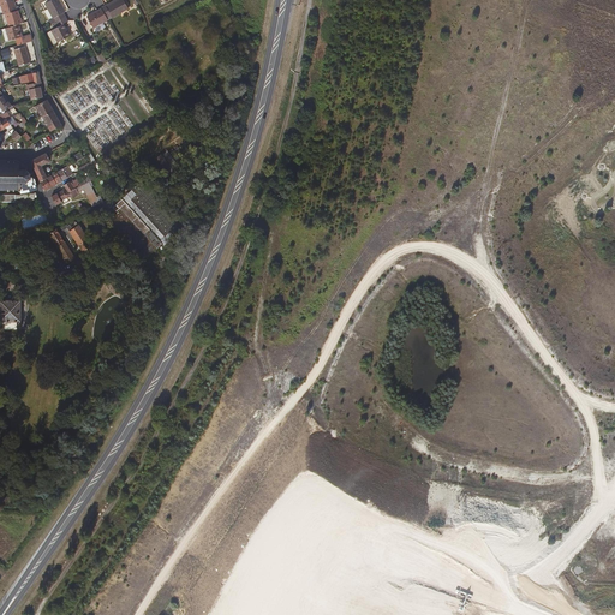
[(7,15),(19,11),(17,5),(17,6),(15,0),(6,0),(1,1),(6,15),(7,15)]
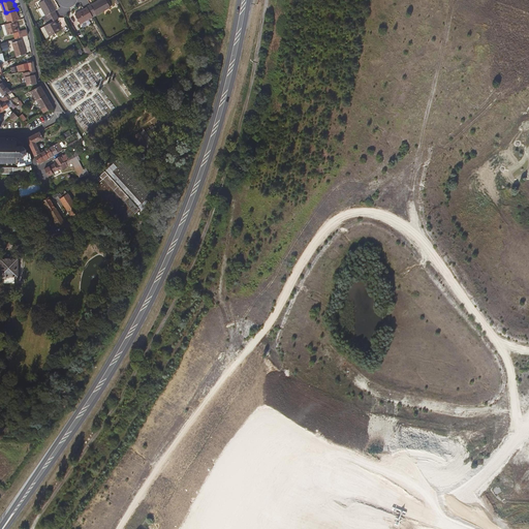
[(42,18),(45,16),(48,20),(57,16),(55,11),(57,11),(51,0),(45,0),(39,3),(41,7),(38,9),(42,18)]
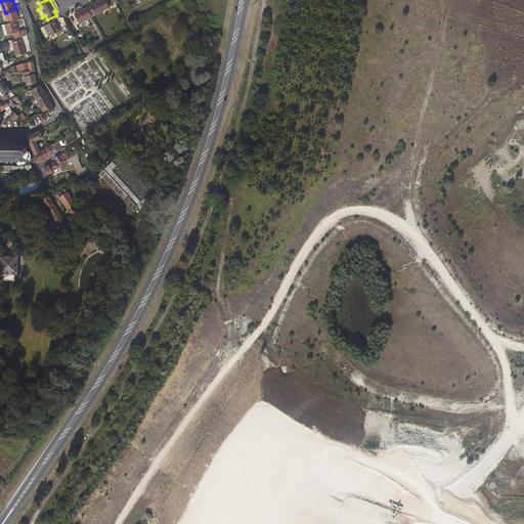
[(90,6),(87,8),(87,9),(91,16),(95,14),(96,17),(111,10),(105,1),(91,8),(90,6)]
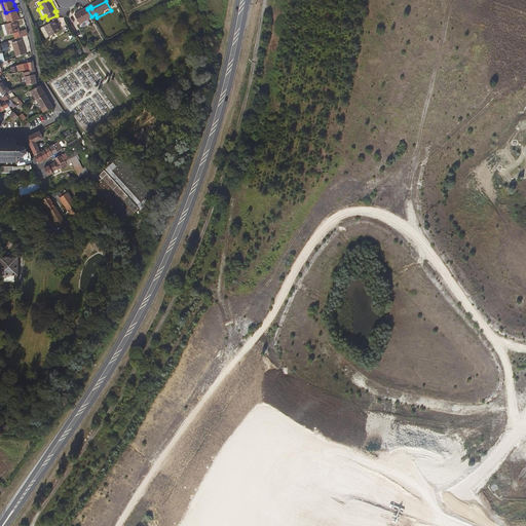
[(19,12),(16,8),(16,9),(6,12),(9,24),(14,22),(17,22),(22,20),(19,12)]
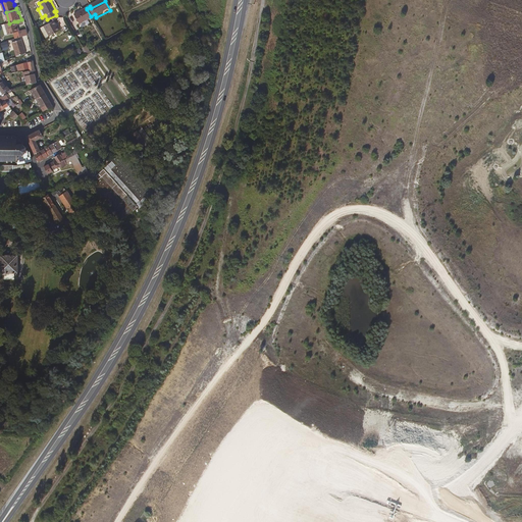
[(91,16),(87,9),(75,15),(81,24),(92,18),(91,16)]
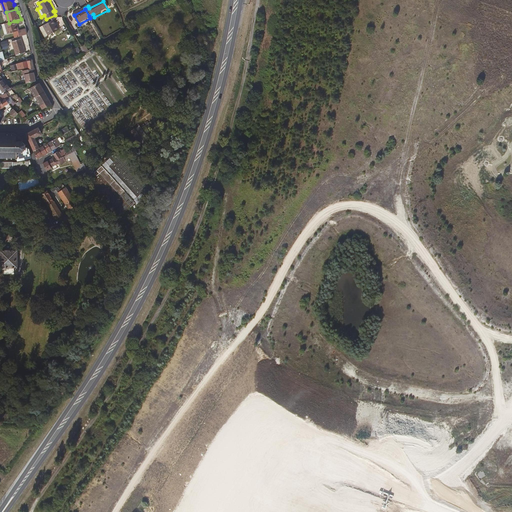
[(55,15),(46,19),(45,20),(47,23),(39,27),(44,37),(58,29),(53,20),(57,18),(55,15)]
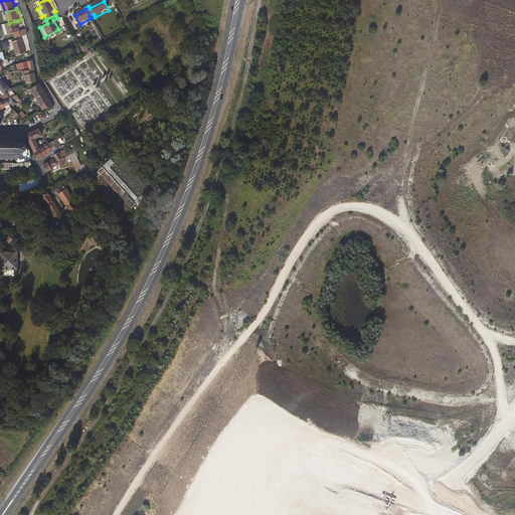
[(17,29),(14,21),(9,23),(5,24),(8,35),(17,32),(18,32),(17,29)]
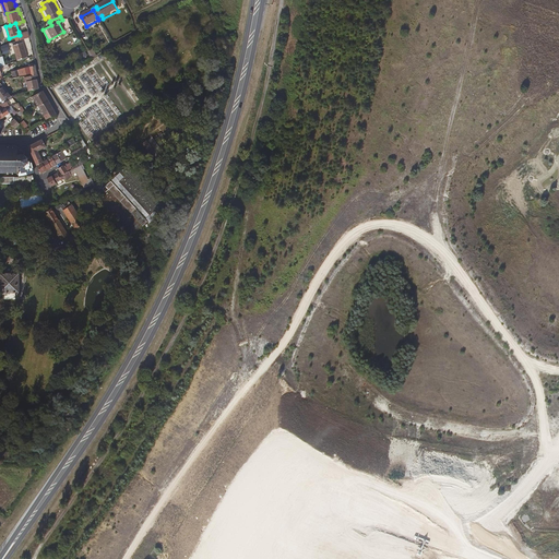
[(28,32),(20,35),(22,42),(30,39),(30,34),(28,32)]
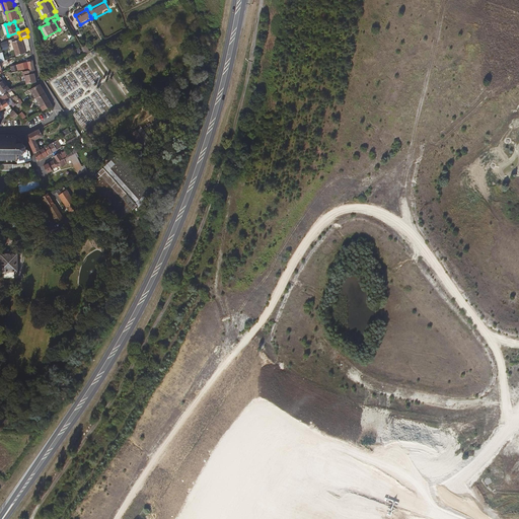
[(25,55),(22,42),(12,45),(16,58),(25,55)]
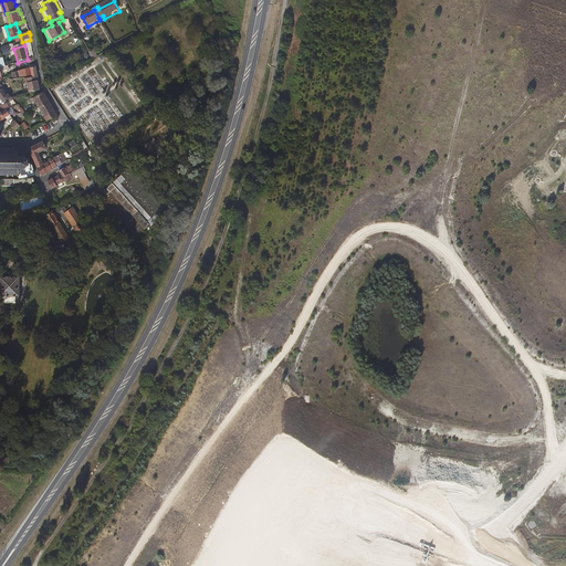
[(7,66),(0,67),(0,79),(1,79),(2,83),(7,81),(6,76),(7,76),(6,72),(12,71),(11,65),(7,66)]
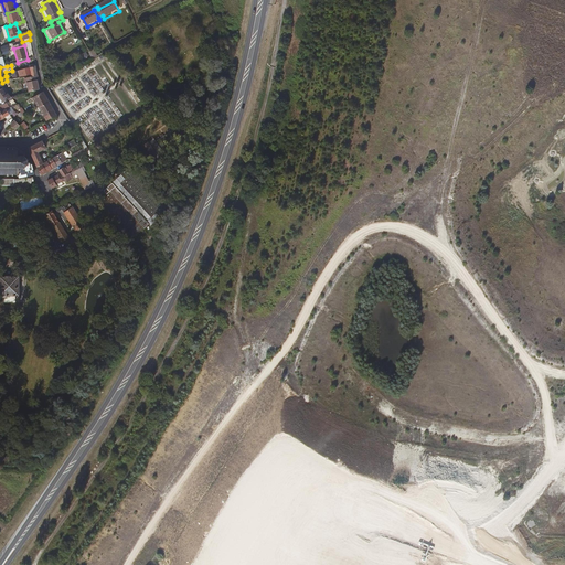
[(30,68),(19,72),(21,77),(30,76),(29,72),(31,72),(32,75),(38,74),(35,66),(30,68)]
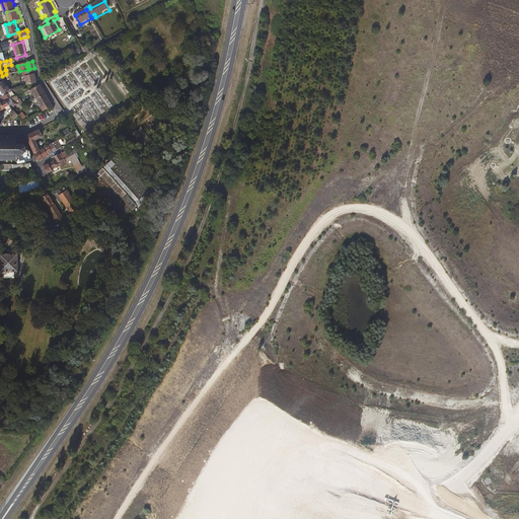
[(34,73),(35,73),(34,69),(22,72),(23,76),(25,76),(27,84),(36,82),(34,73)]
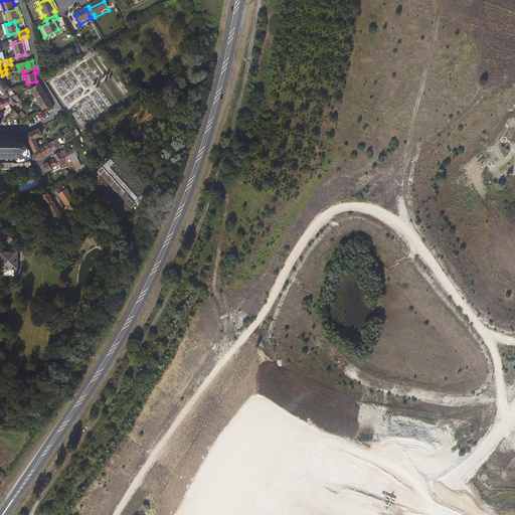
[(11,91),(4,81),(3,81),(0,83),(0,89),(4,95),(11,91)]
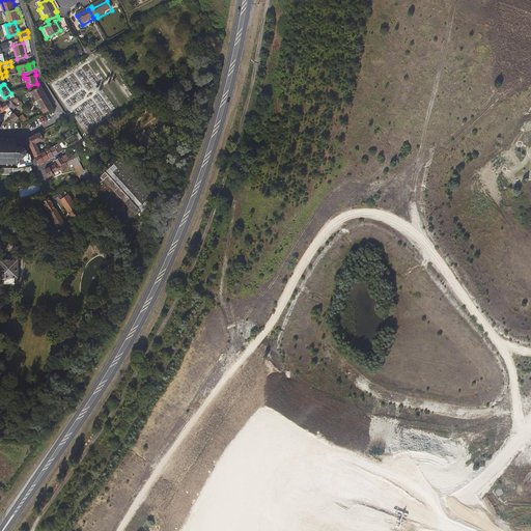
[(38,101),(47,95),(42,86),(32,92),(37,101),(38,101)]
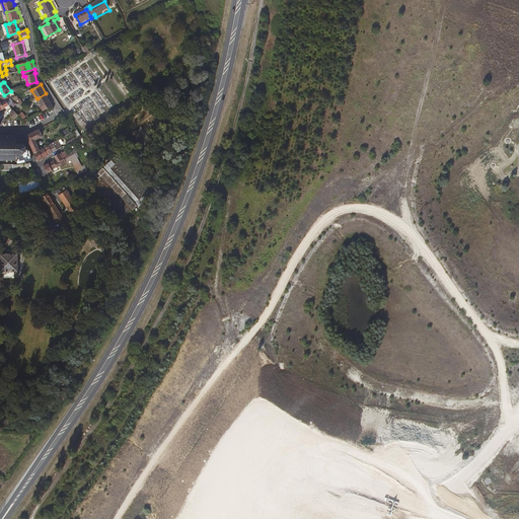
[(43,106),(51,101),(46,93),(38,98),(43,106)]
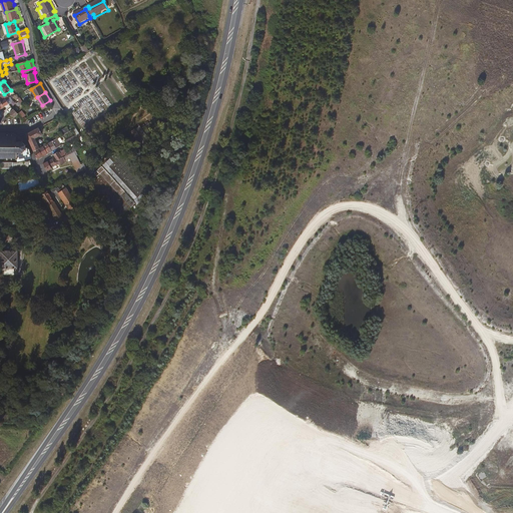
[(10,105),(13,109),(22,104),(19,99),(10,105)]
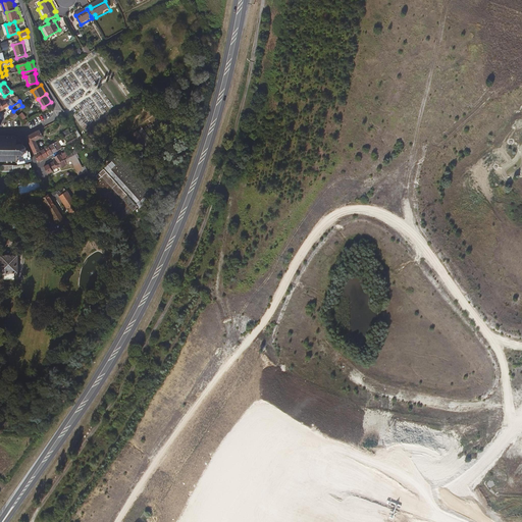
[(4,102),(1,103),(0,103),(0,112),(1,114),(4,112),(4,111),(10,107),(7,102),(6,102),(4,103),(4,102)]
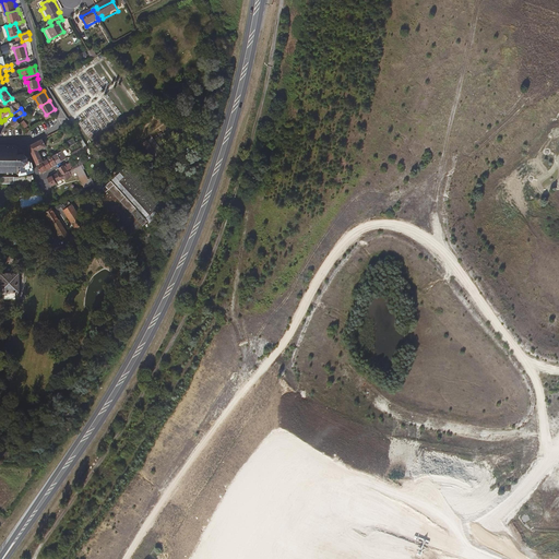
[(20,125),(14,119),(10,123),(14,129),(20,125)]
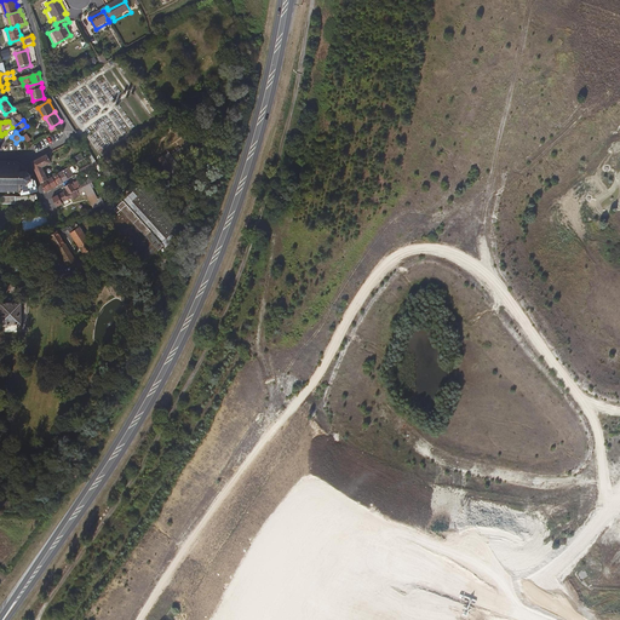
[(34,162),(41,184),(47,181),(50,179),(44,168),(53,162),(49,155),(34,162)]
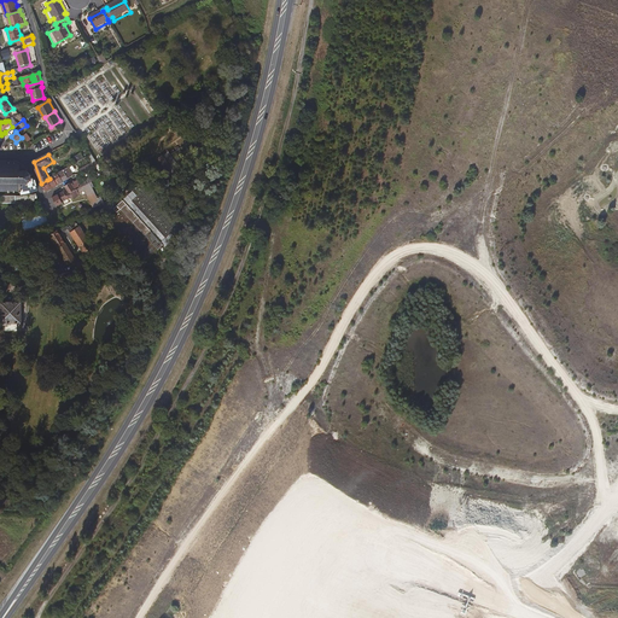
[(0,191),(1,192),(1,191),(9,191),(9,192),(10,192),(10,191),(13,191),(13,192),(15,192),(15,191),(19,191),(19,192),(21,192),(21,191),(28,191),(29,192),(36,188),(31,181),(28,179),(29,175),(30,176),(30,175),(27,172),(27,170),(25,170),(25,172),(22,172),(22,168),(23,167),(22,167),(21,167),(19,164),(17,164),(13,164),(13,163),(12,163),(12,164),(10,164),(10,163),(9,163),(9,164),(0,164),(0,163),(0,191)]
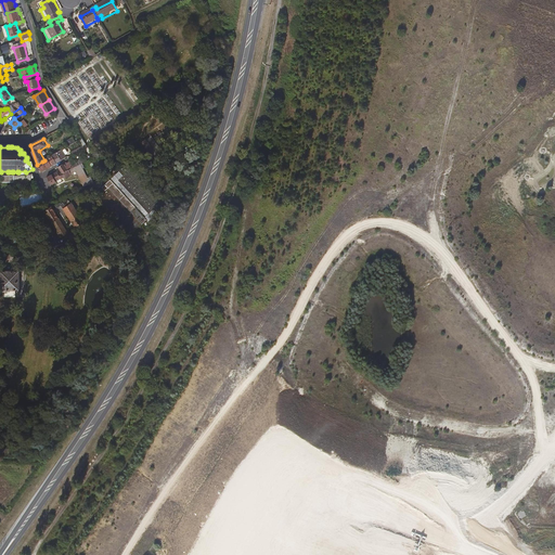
[(59,156),(56,153),(53,155),(57,163),(64,158),(61,155),(59,156)]
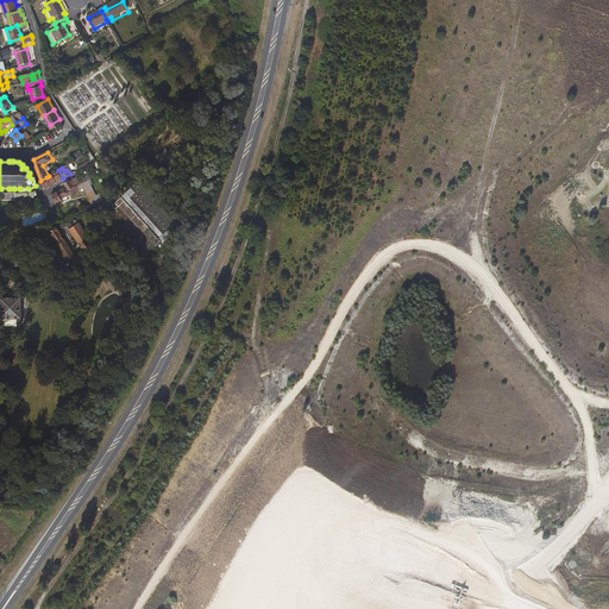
[(63,179),(58,170),(52,174),(57,182),(63,179)]
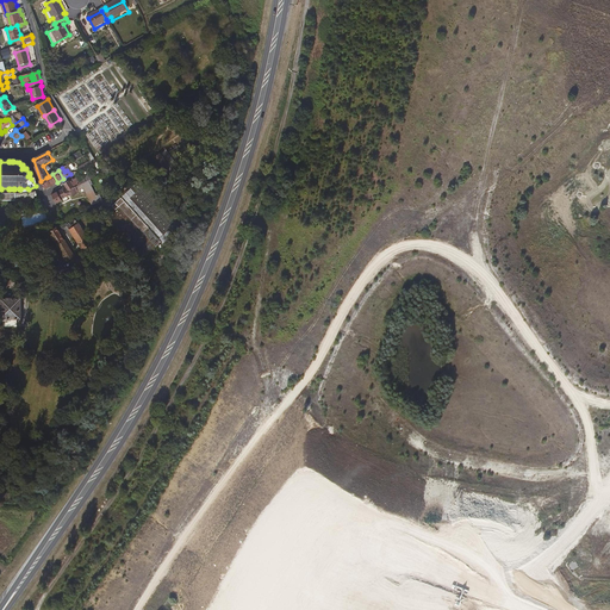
[(57,182),(53,174),(49,176),(47,178),(51,186),(57,182)]
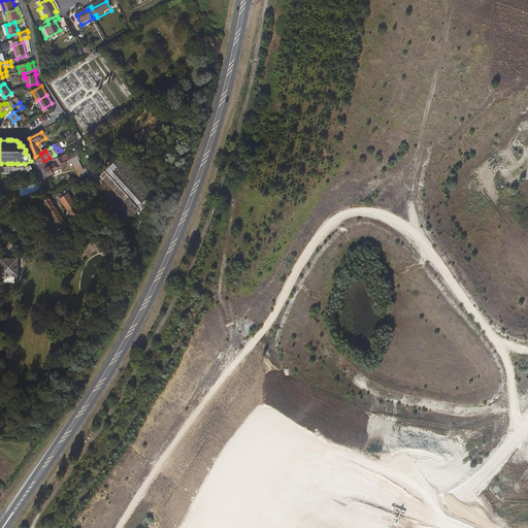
[(40,154),(35,157),(39,164),(44,161),(40,154)]
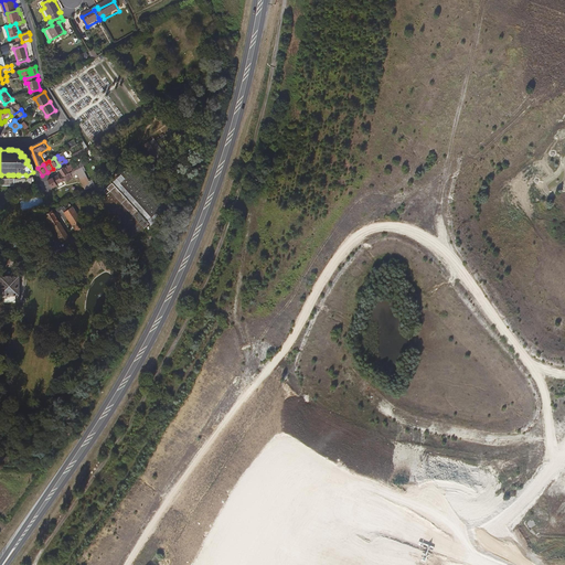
[(60,170),(64,177),(65,176),(70,173),(72,172),(75,171),(72,164),(67,167),(65,168),(60,170)]
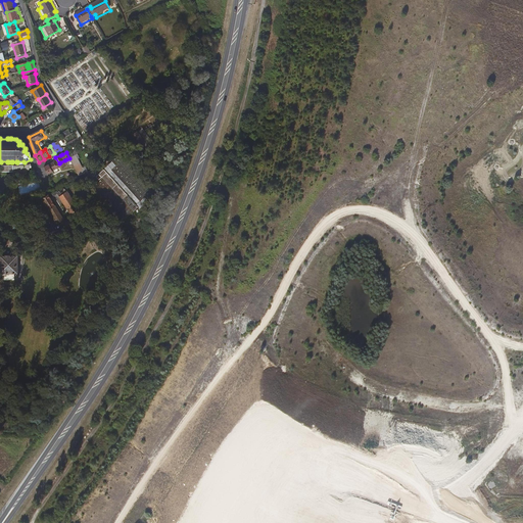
[(80,175),(86,172),(77,154),(74,155),(70,157),(72,160),(80,175)]
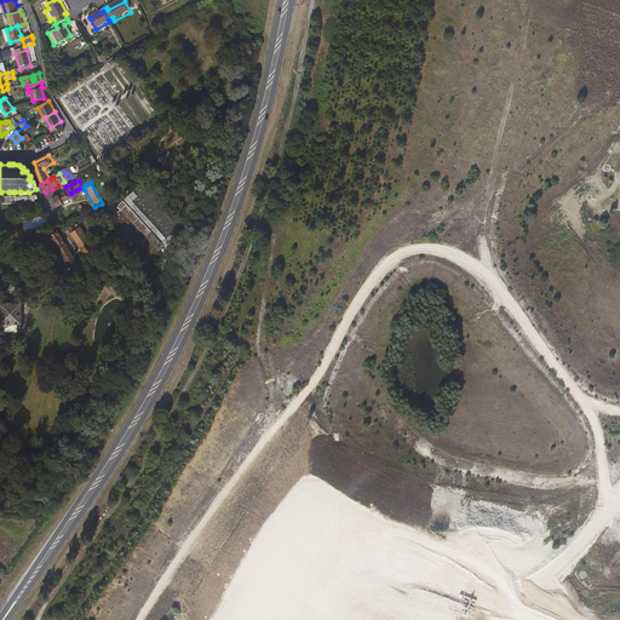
[(138,195),(133,190),(114,207),(118,211),(124,206),(160,247),(164,244),(167,247),(178,236),(173,230),(166,237),(132,200),(138,195)]
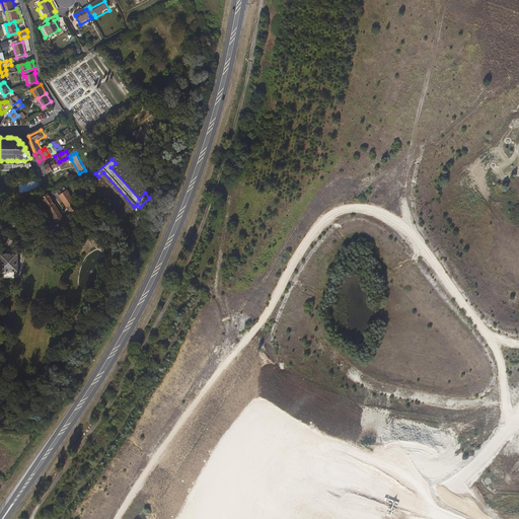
[(54,169),(57,167),(56,164),(54,161),(45,167),(49,173),(54,169)]
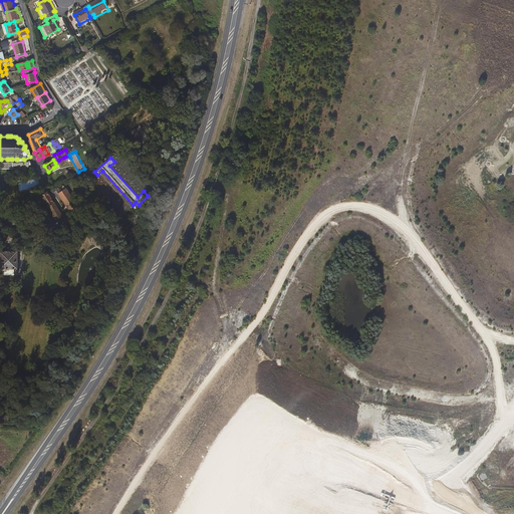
[(61,191),(59,189),(57,191),(69,211),(76,206),(66,188),(61,191)]
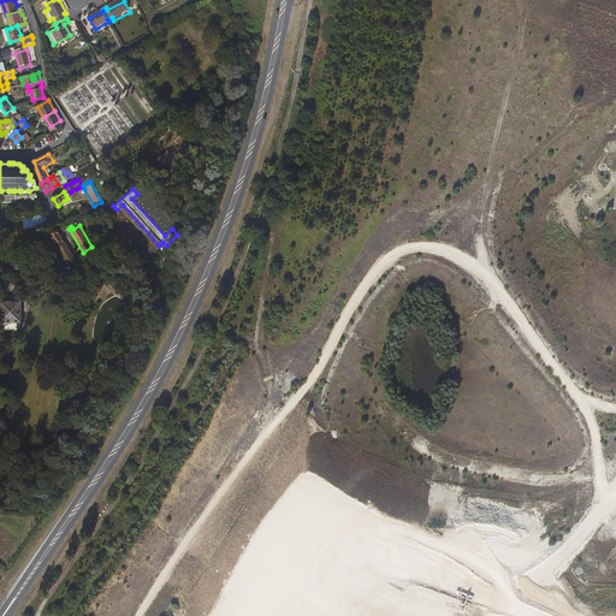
[(73,258),(57,230),(49,234),(66,262),(73,258)]
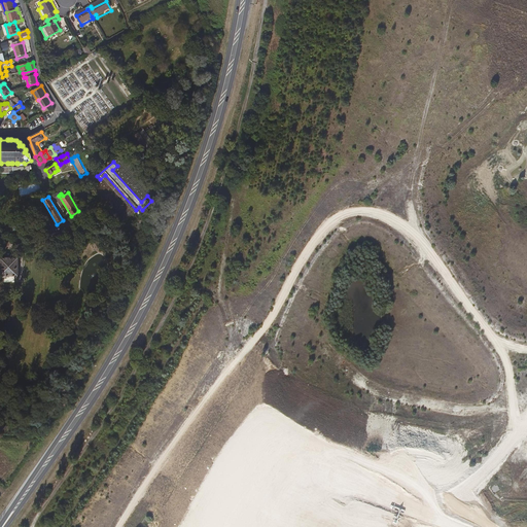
[(48,240),(56,238),(53,230),(45,232),(48,240)]
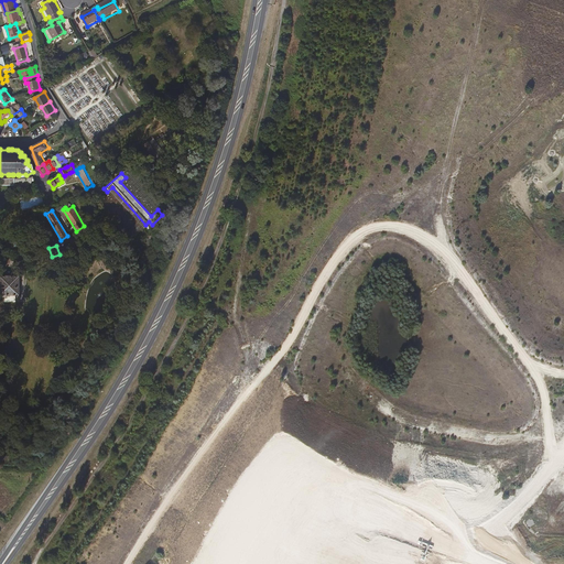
[(13,275),(13,274),(6,274),(6,275),(0,275),(0,281),(1,297),(2,299),(6,299),(6,295),(17,294),(18,297),(20,297),(21,296),(22,296),(20,274),(13,275)]
